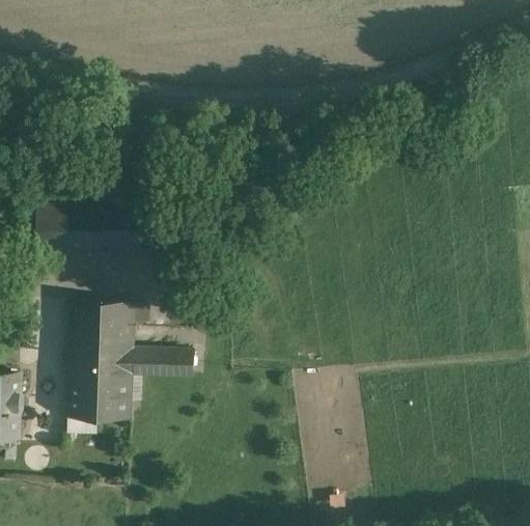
[(66,189),(39,189),(39,206),(66,206),(66,189)]
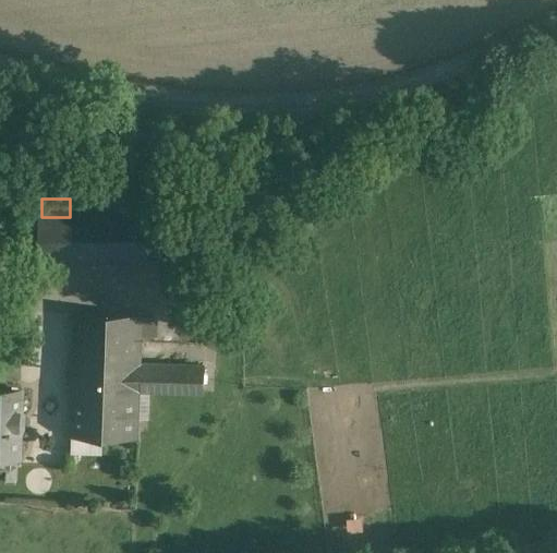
[(148,199),(70,199),(70,217),(148,216),(148,199)]
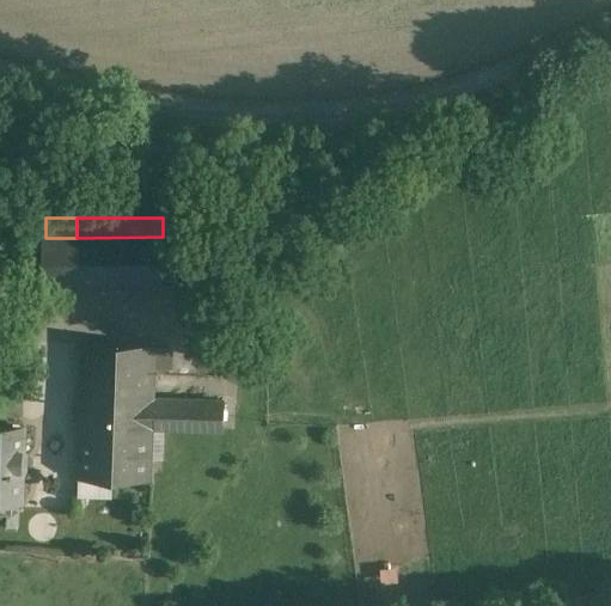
[(46,238),(44,238),(44,264),(43,291),(164,291),(163,239),(163,237),(77,238),(46,238)]
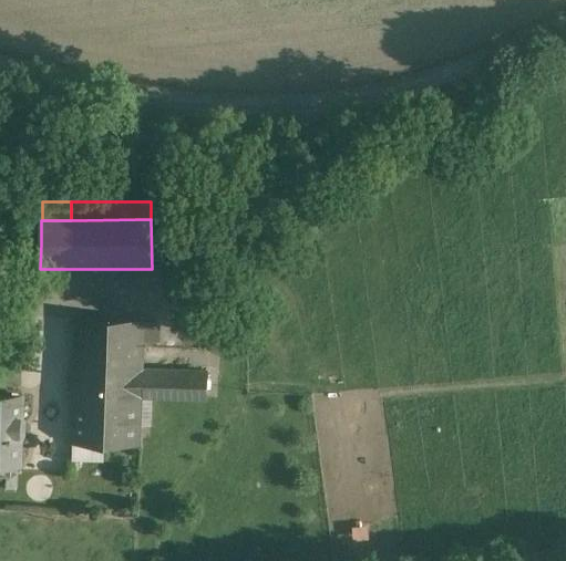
[(181,220),(151,221),(152,269),(181,268),(181,220)]
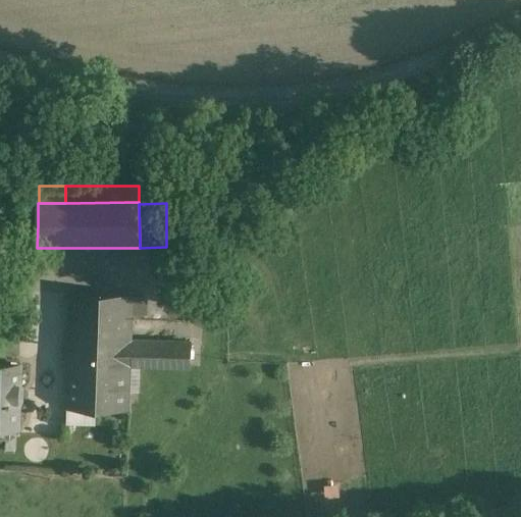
[(38,225),(25,225),(24,249),(37,248),(38,225)]
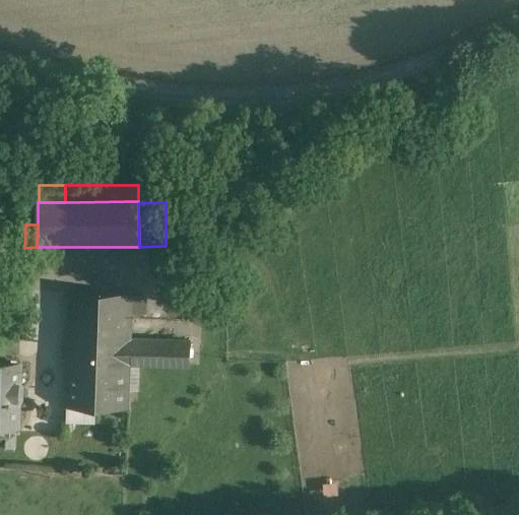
[(132,300),(72,298),(67,410),(129,412),(132,300)]
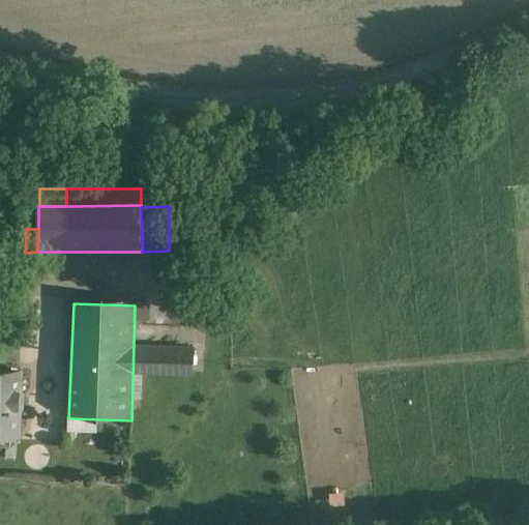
[(148,305),(135,305),(135,323),(147,324),(148,305)]
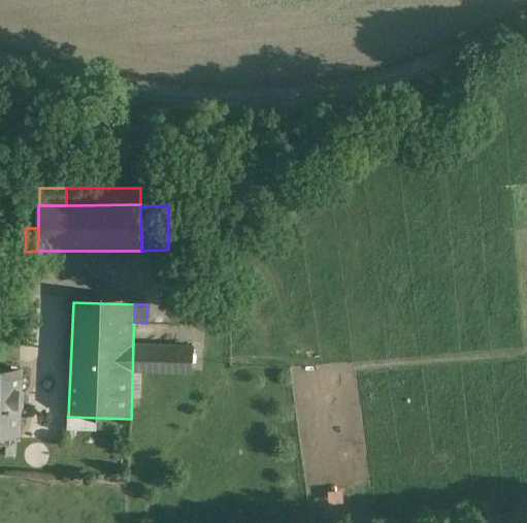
[(21,374),(0,373),(0,436),(19,437),(21,374)]
